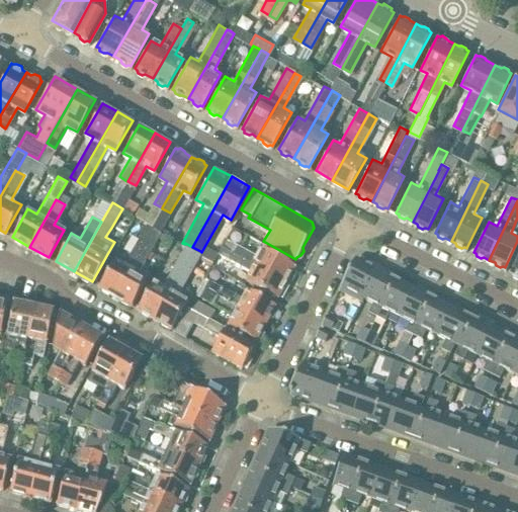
[(99,285),(114,294),(153,225),(147,222),(123,262),(115,257),(99,285)]
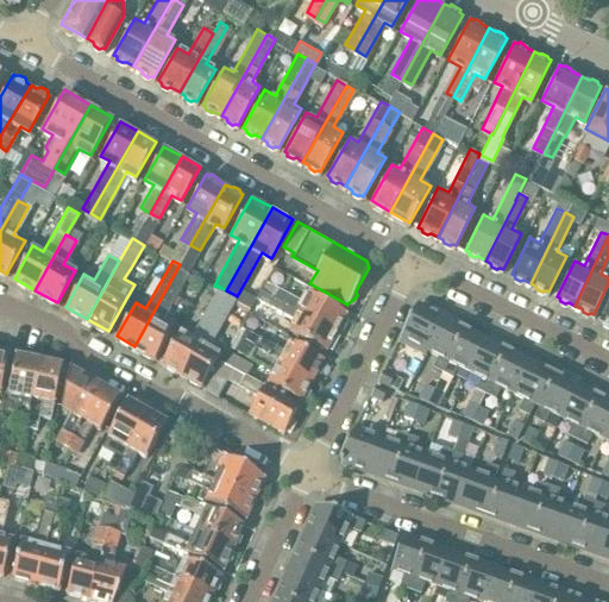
[(180,264),(135,346),(155,357),(174,324),(162,318),(189,269),(180,264)]
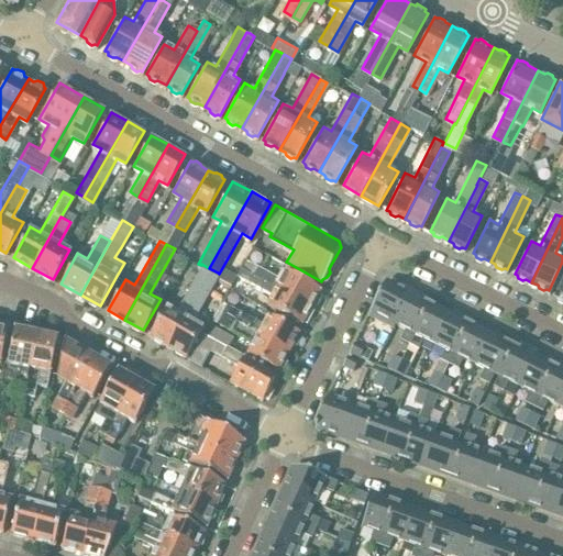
[(256,263),(252,270),(311,303),(315,299),(318,300),(322,291),(319,289),(320,287),(285,267),(280,276),(256,263)]
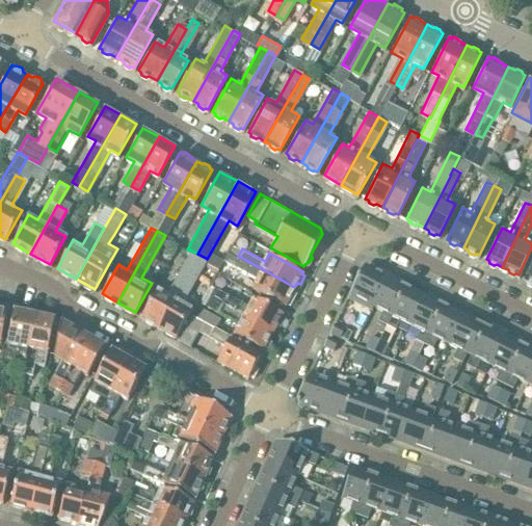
[(141,316),(158,325),(197,254),(190,250),(190,251),(167,291),(158,286),(141,316)]
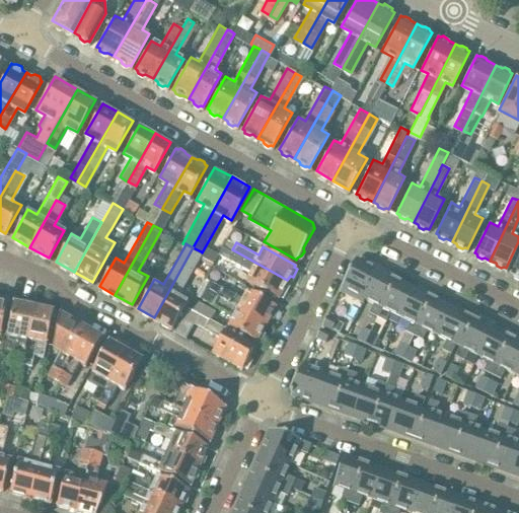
[(221,243),(217,250),(249,269),(244,278),(278,296),(280,293),(283,295),(287,287),(284,285),(287,280),(232,249),(221,243)]
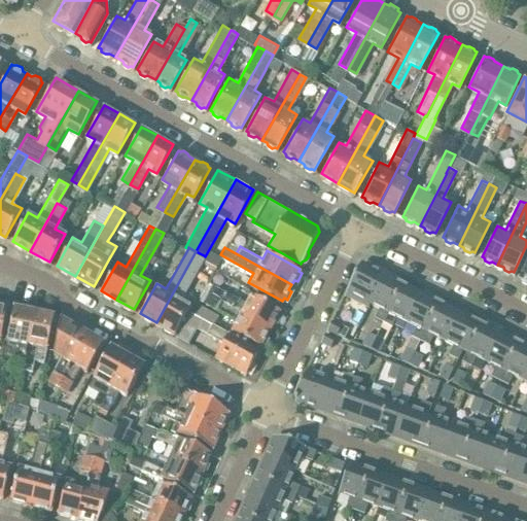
[(181,298),(203,257),(204,255),(196,251),(156,322),(174,333),(190,303),(181,298)]
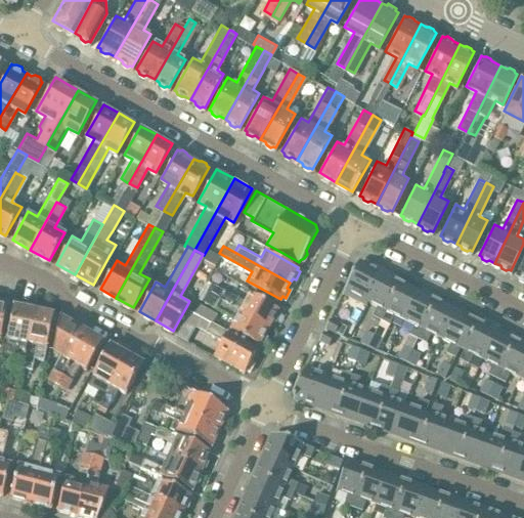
[(367,299),(382,271),(358,259),(343,290),(366,301),(367,299)]
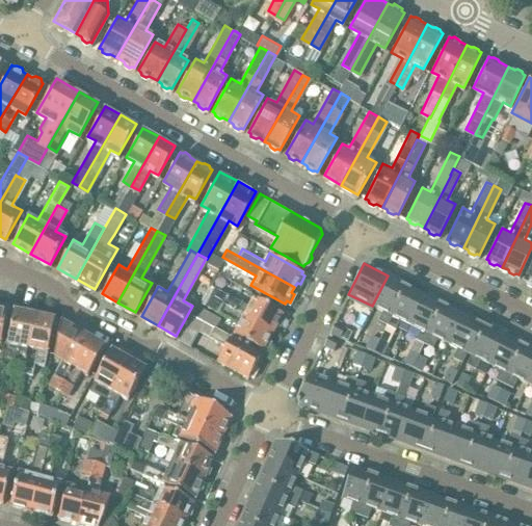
[(388,275),(373,304),(384,309),(379,318),(386,321),(405,284),(388,275)]
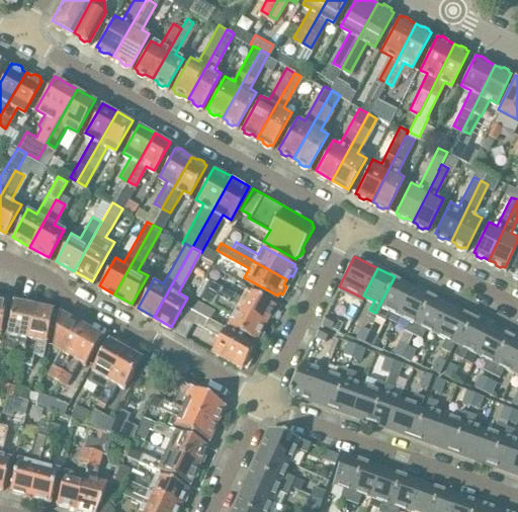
[(395,276),(375,313),(384,317),(389,309),(399,314),(413,285),(395,276)]
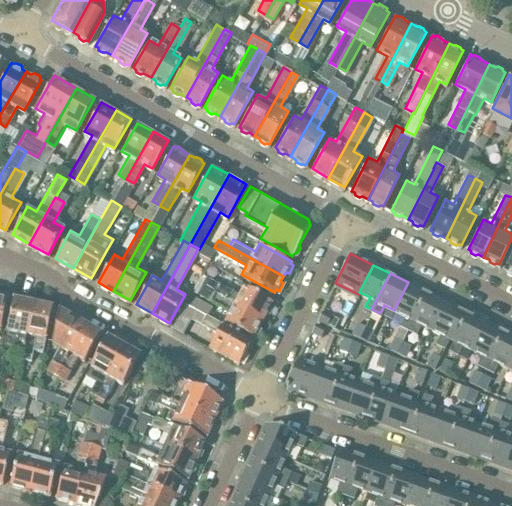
[(206,274),(201,283),(263,316),(267,309),(270,311),(274,303),(271,301),(272,300),(242,284),(238,292),(206,274)]
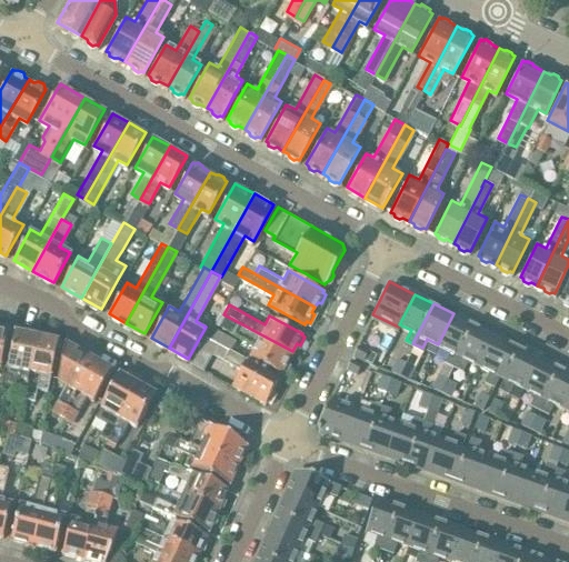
[(445,360),(452,363),(472,323),(453,313),(438,344),(450,350),(445,360)]
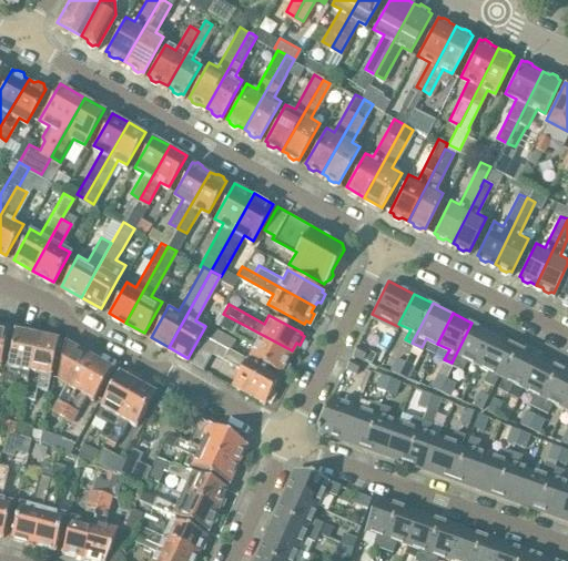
[(223,314),(217,324),(253,343),(247,353),(281,370),(282,369),(285,370),(291,361),(286,359),(292,350),(223,314)]
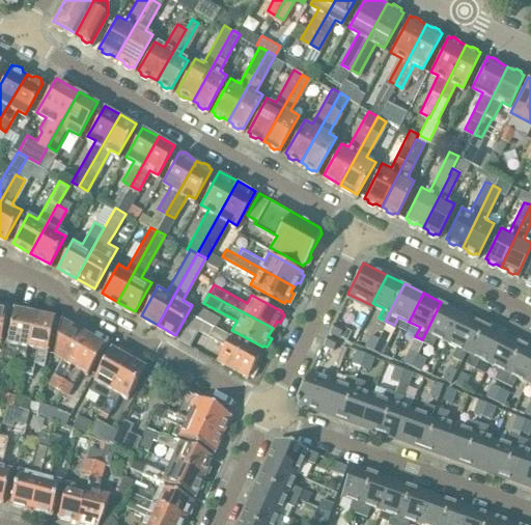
[(446,340),(460,311),(441,302),(422,339),(430,343),(435,335),(446,340)]
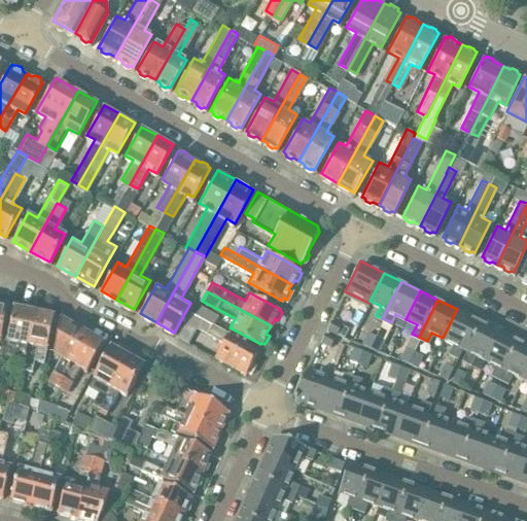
[(7,339),(4,351),(13,352),(11,365),(22,367),(33,309),(14,305),(7,339)]
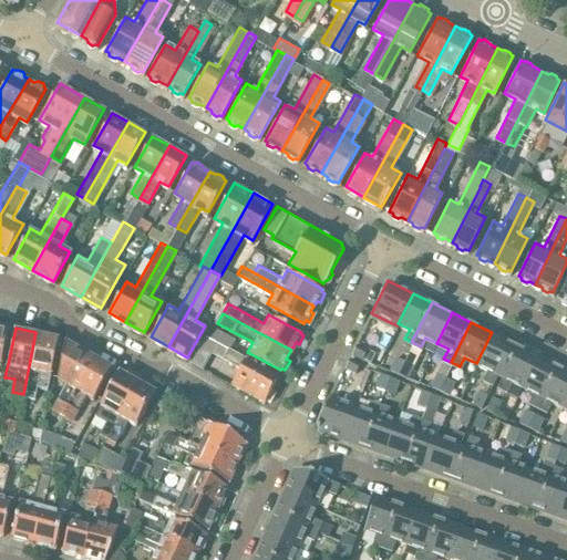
[(35,332),(23,394),(33,396),(37,384),(48,386),(50,373),(58,336),(35,332)]
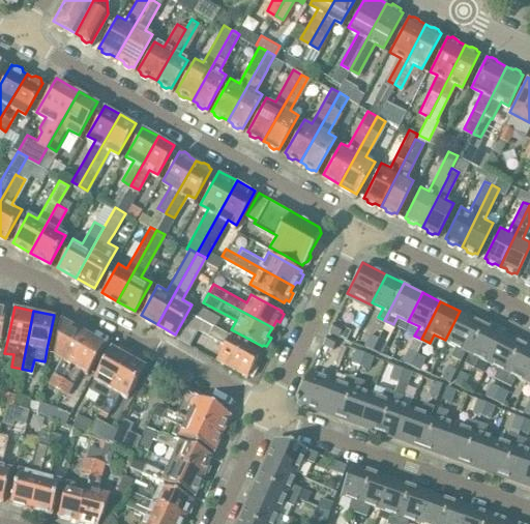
[(481,322),(460,311),(445,340),(457,346),(452,354),(459,357),(463,349),(467,351),(481,322)]
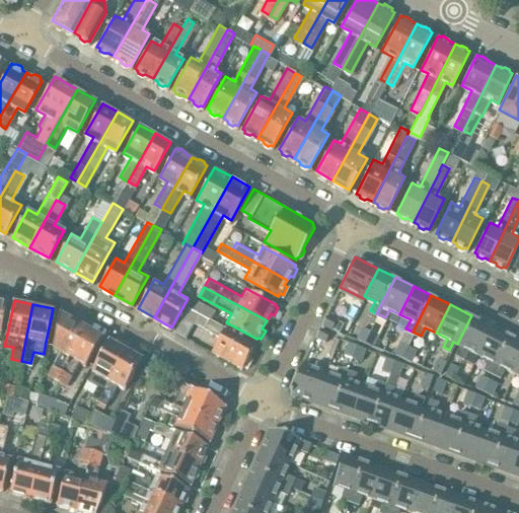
[(188,305),(182,314),(220,336),(212,350),(242,367),(243,364),(247,365),(252,357),(249,354),(255,343),(208,316),(188,305)]
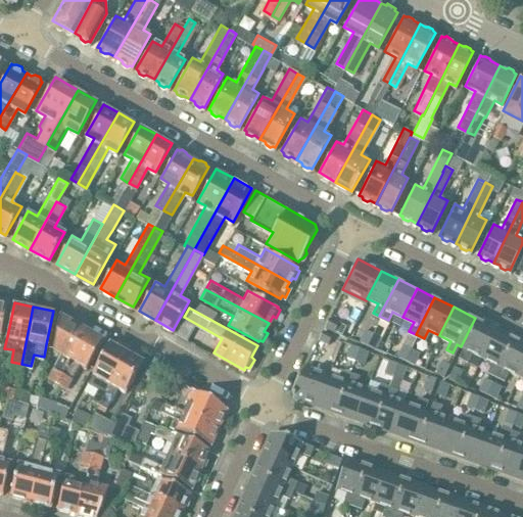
[(47,375),(56,380),(80,341),(78,339),(85,327),(60,314),(52,347),(59,351),(47,375)]
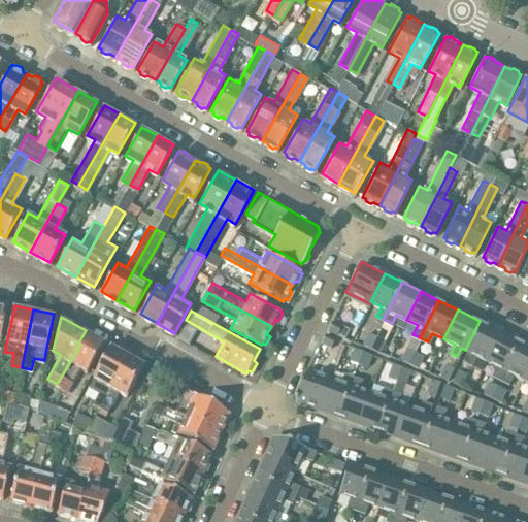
[(342,322),(333,317),(328,327),(338,332),(342,322)]
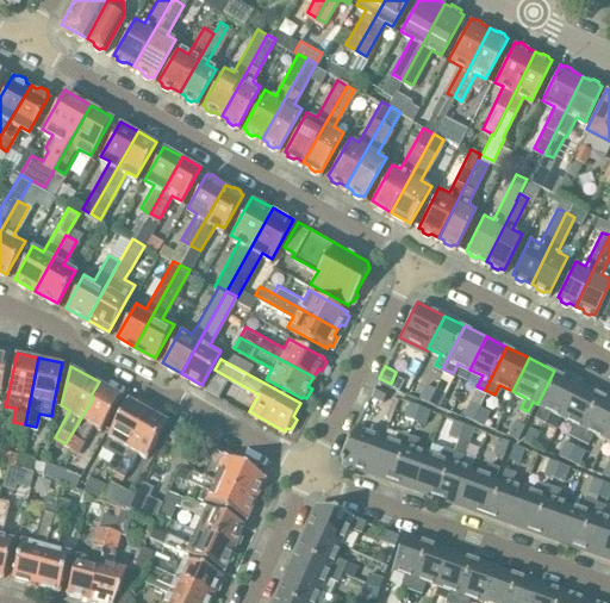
[(540,405),(535,415),(545,420),(549,410),(560,416),(578,383),(554,371),(537,404),(540,405)]
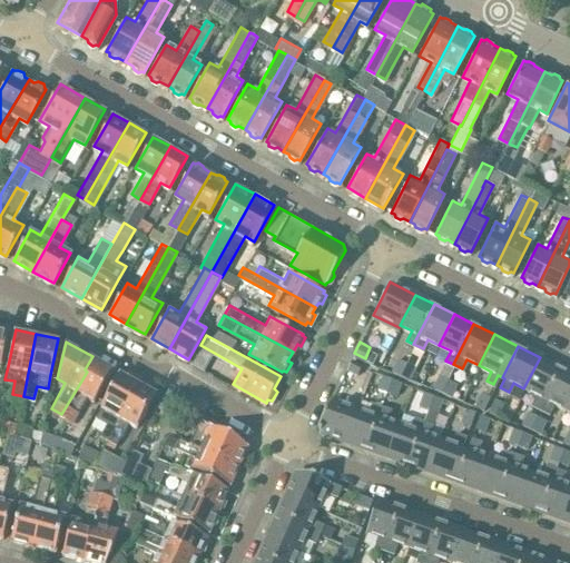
[(397,355),(391,368),(400,373),(406,359),(397,355)]
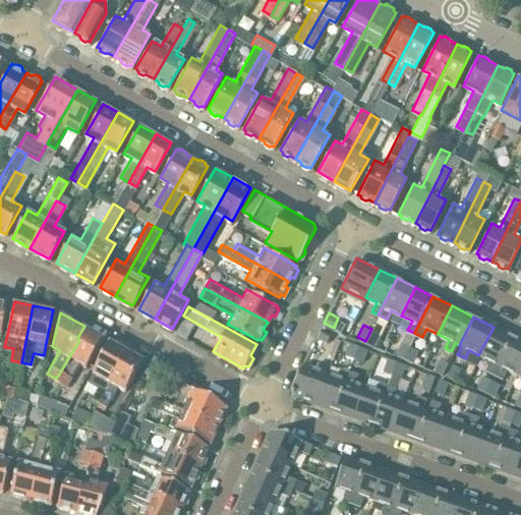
[(79,340),(56,379),(64,384),(78,360),(87,365),(103,336),(84,326),(77,338),(79,340)]
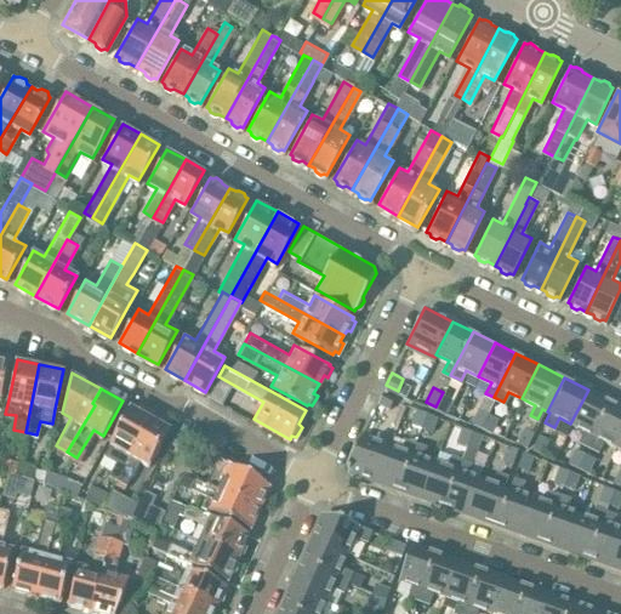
[(394,396),(383,390),(377,402),(389,407),(394,396)]
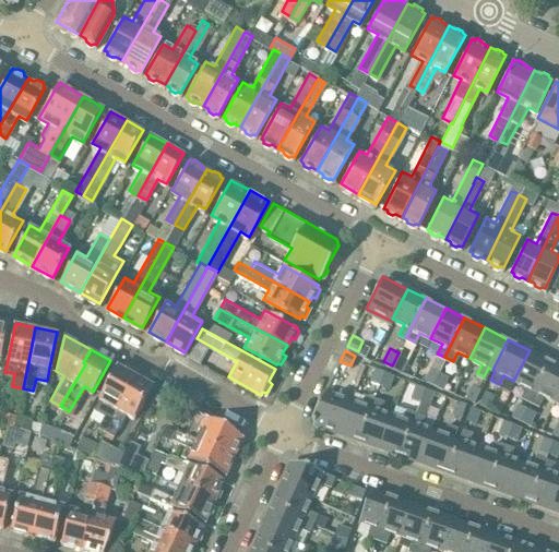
[(530,399),(550,360),(530,350),(513,381),(527,387),(522,396),(530,399)]
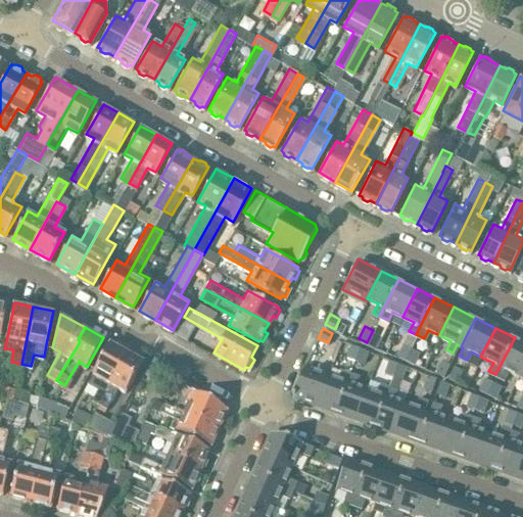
[(373,330),(367,342),(377,346),(382,334),(373,330)]
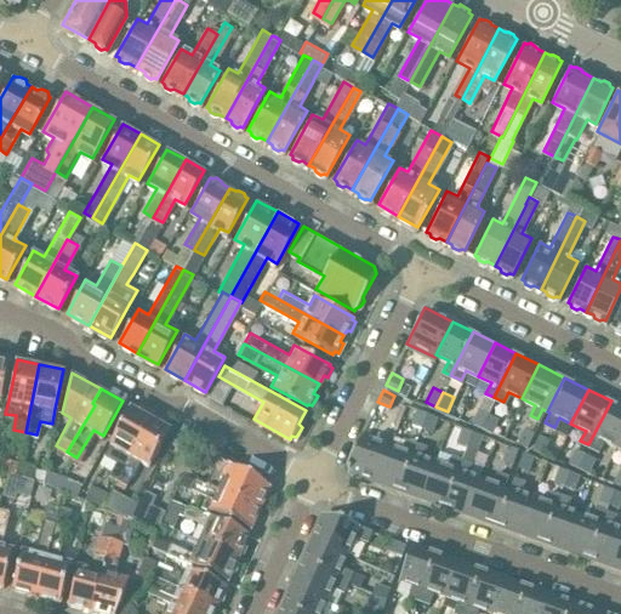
[(615,445),(620,432),(620,405),(611,401),(588,444),(597,449),(602,438),(615,445)]
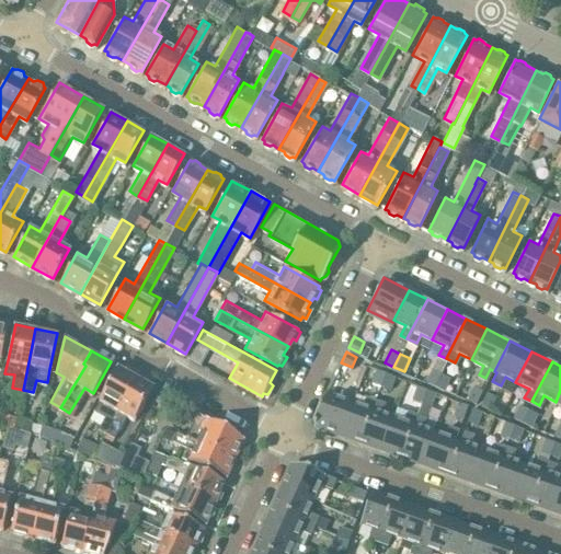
[(96,425),(105,430),(136,376),(118,366),(100,397),(101,397),(95,407),(104,413),(96,425)]
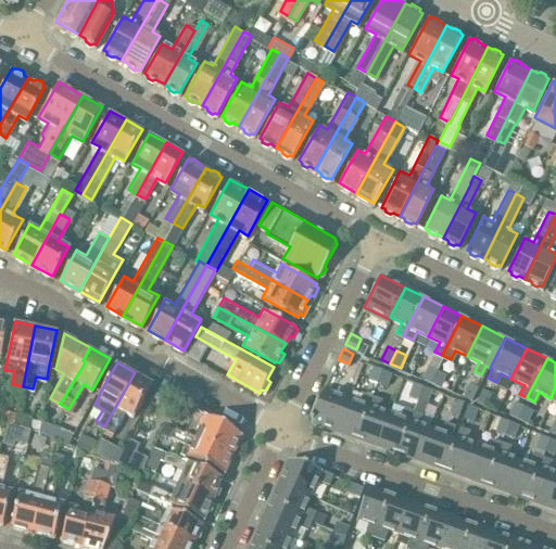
[(374,362),(369,377),(377,380),(382,366),(374,362)]
